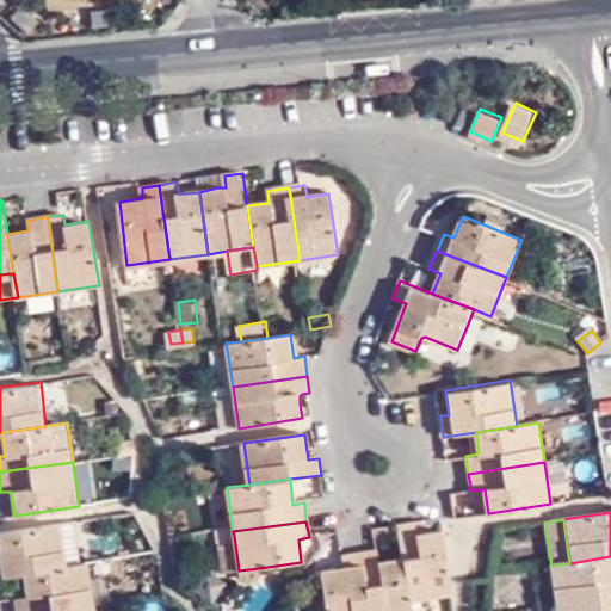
[(71,523),(59,524),(65,565),(76,562),(71,523)]
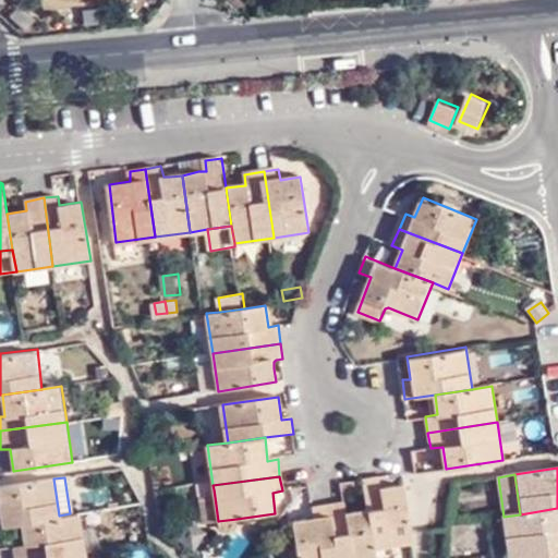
[(378,477),(364,480),(367,510),(373,546),(412,542),(404,485),(388,486),(380,487),(378,477)]
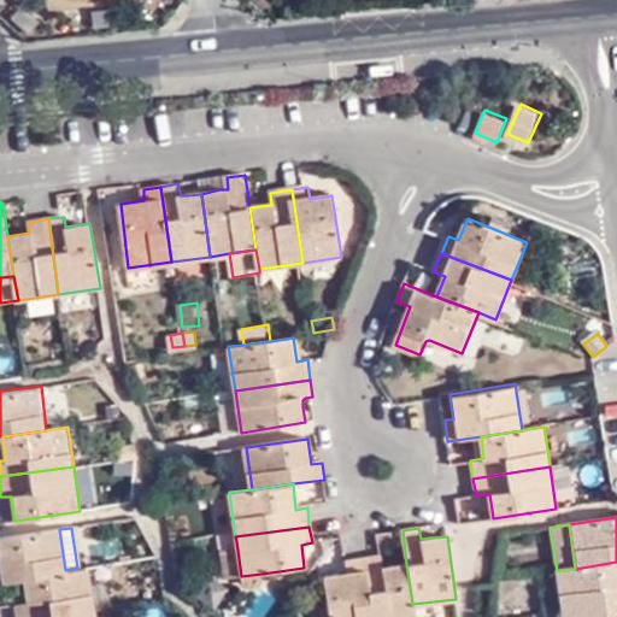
[(59,529),(0,538),(0,580),(23,577),(65,570),(59,529)]
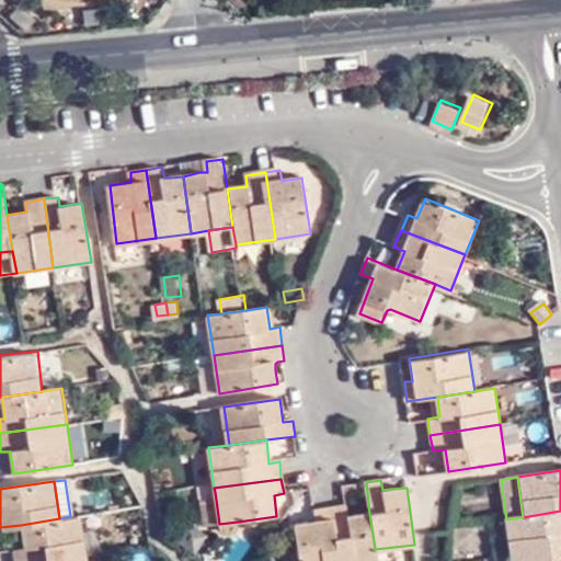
[(205,526),(219,524),(216,500),(207,501),(202,502),(203,505),(205,526)]
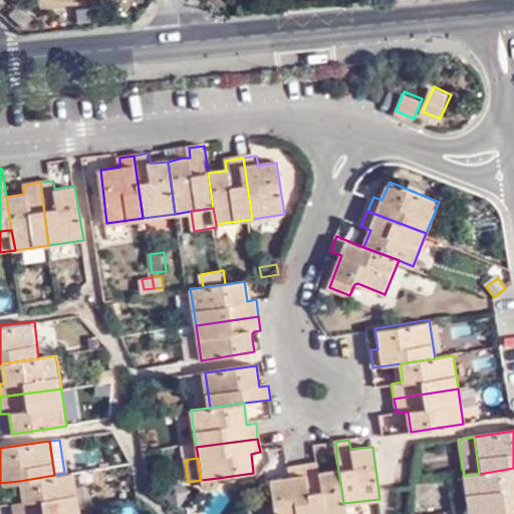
[(317,463),(304,464),(310,513),(344,513),(343,503),(338,470),(318,472),(317,463)]
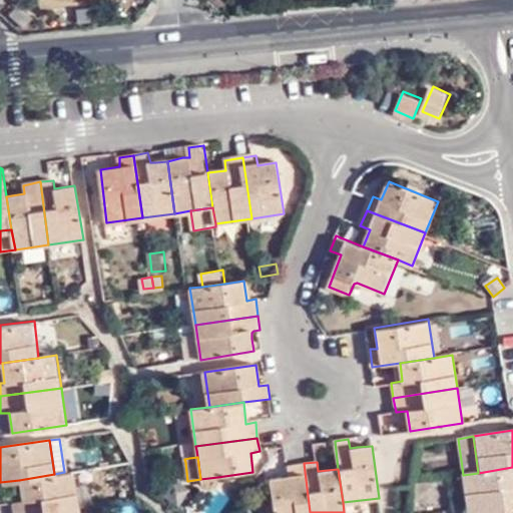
[(310,512),(304,463),(287,465),(288,475),(270,478),(275,512),(310,512)]
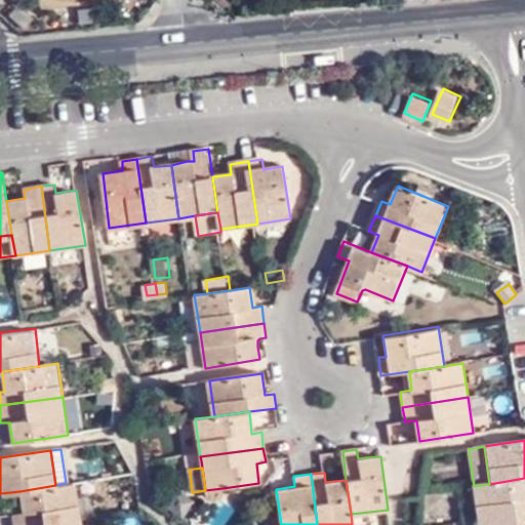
[(524,478),(489,484),(474,486),(478,521),(524,514),(524,478)]
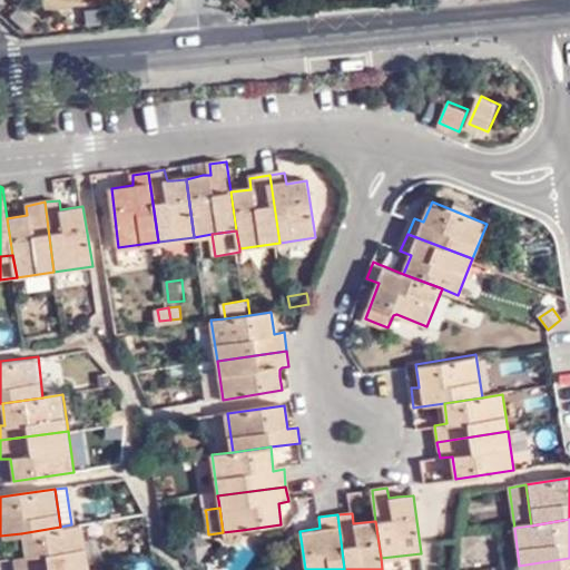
[(71,524),(60,527),(21,533),(25,556),(12,558),(13,569),(39,569),(85,562),(80,524),(71,524)]
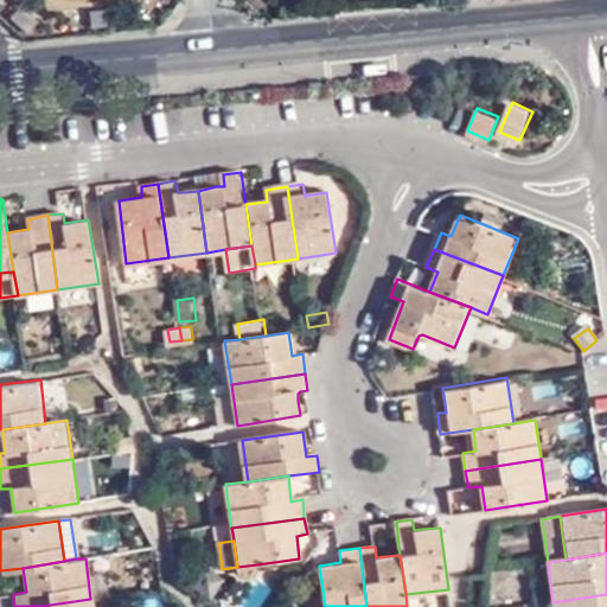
[(259,576),(257,564),(237,567),(240,577),(259,576)]
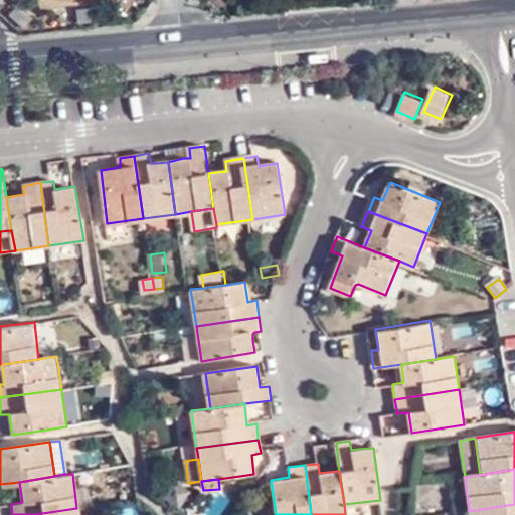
[(514,514),(514,504),(469,511),(469,514),(514,514)]
